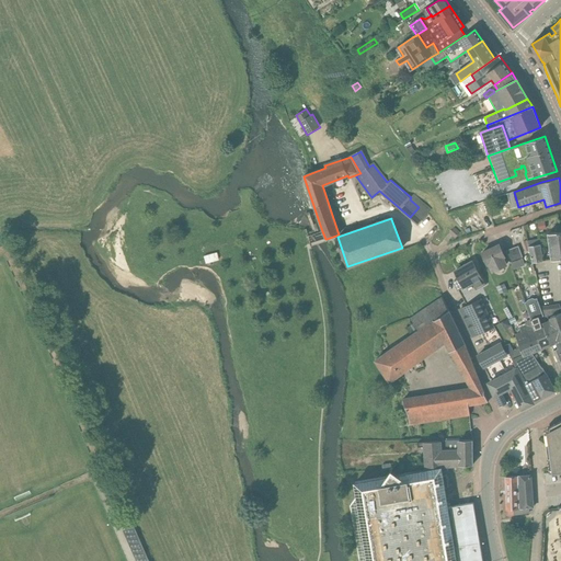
[(454,228),(449,232),(456,238),(459,233),(454,228)]
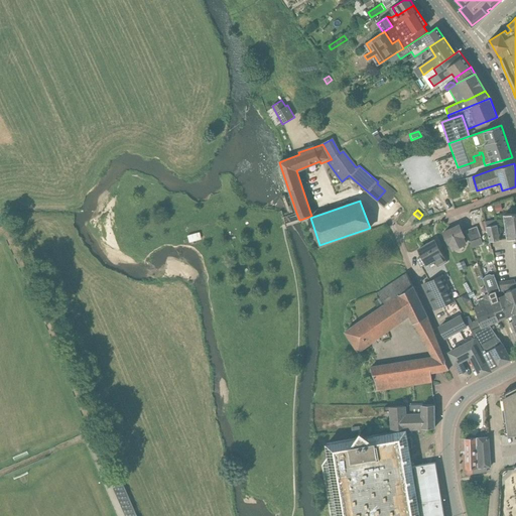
[(498,233),(499,240),(515,237),(515,213),(504,215),(507,235),(504,236),(504,232),(498,233)]
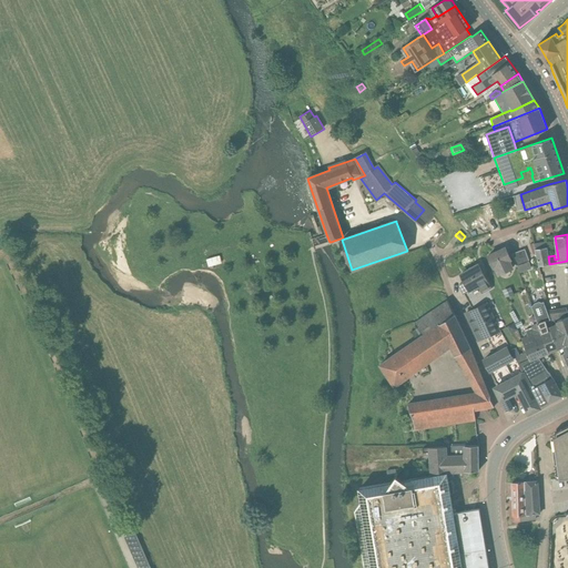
[(549,264),(548,256),(547,243),(534,244),(537,266),(549,264)]
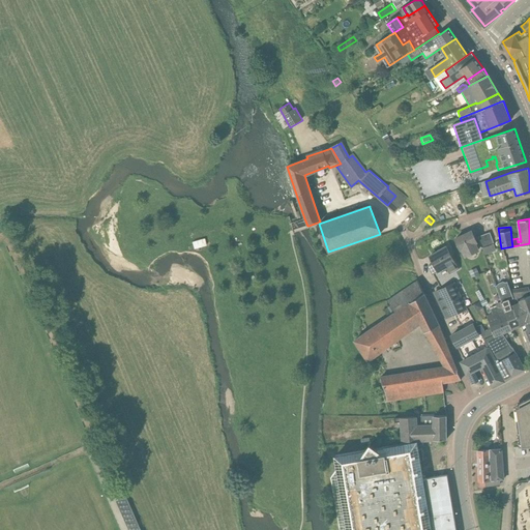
[(475,244),(477,243),(471,231),(455,239),(461,251),(463,249),(466,257),(478,251),(475,244)]
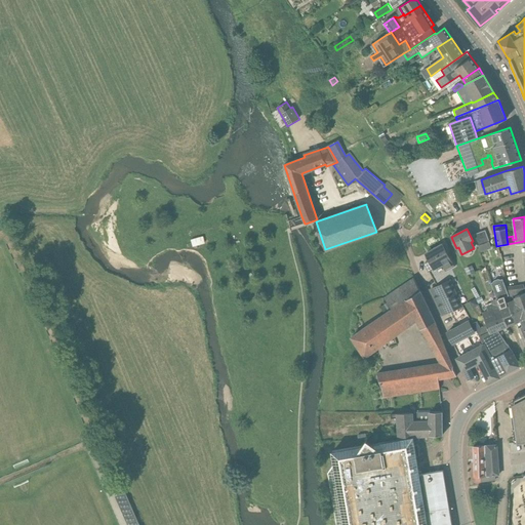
[(485,231),(474,235),(478,246),(489,242),(485,231)]
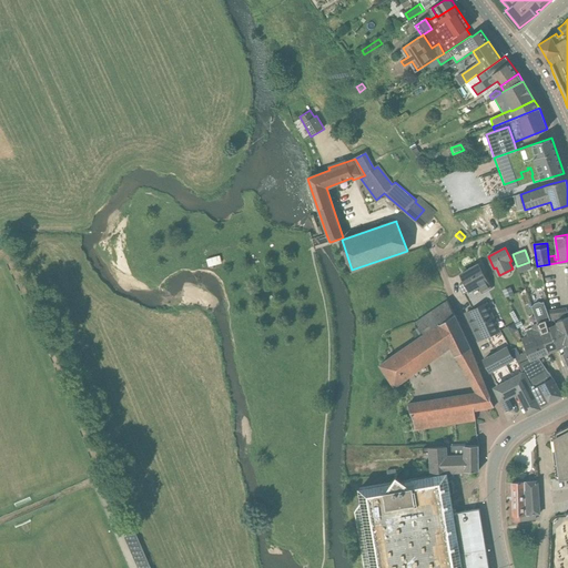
[(482,292),(488,288),(490,287),(478,265),(462,274),(465,282),(459,284),(468,300),(482,293),(482,292)]
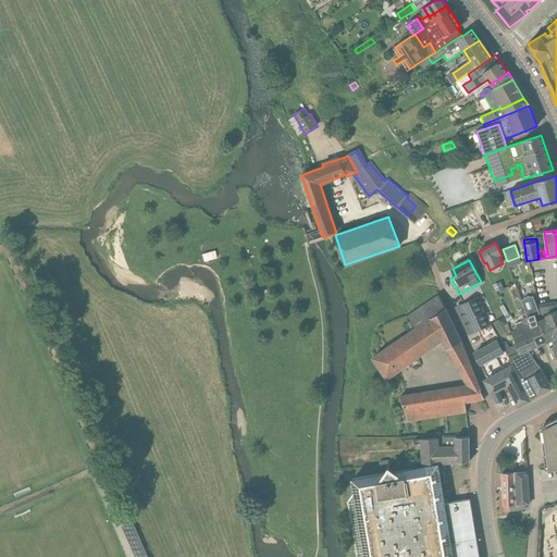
[(472,286),(472,287),(459,294),(463,304),(477,297),(483,311),(490,324),(496,321),(479,283),(472,286)]
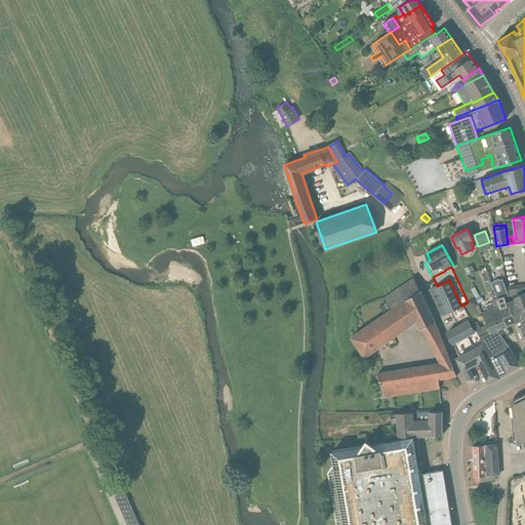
[(474,273),(472,267),(466,269),(468,275),(474,273)]
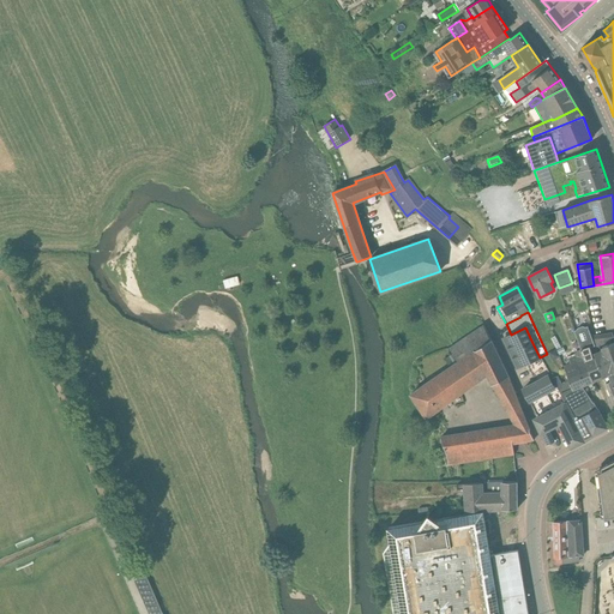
[(509,378),(491,341),(483,324),(449,348),(453,354),(445,360),(450,368),(410,395),(427,417),(489,373),(516,426),(506,427),(515,444),(534,440),(509,378)]
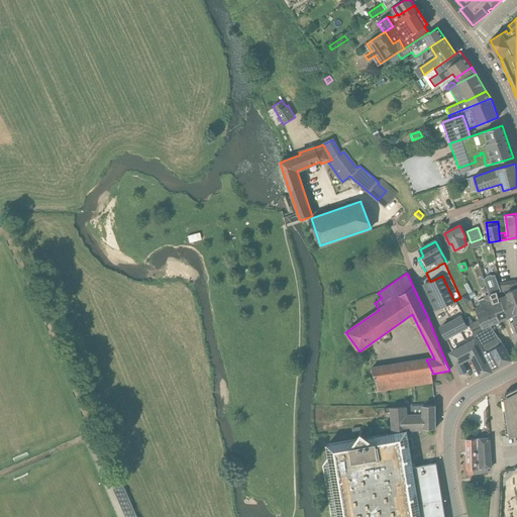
[(431,297),(448,289),(442,276),(430,282),(425,285),(431,297)]
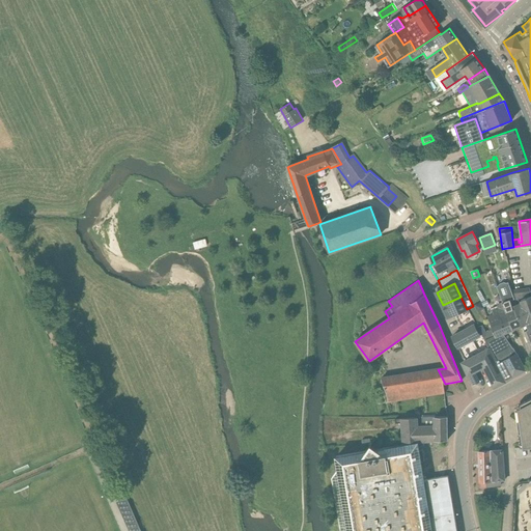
[(508,283),(506,283),(504,283),(500,284),(499,286),(496,287),(502,303),(504,308),(513,329),(522,326),(515,310),(513,310),(510,301),(514,300),(508,283)]
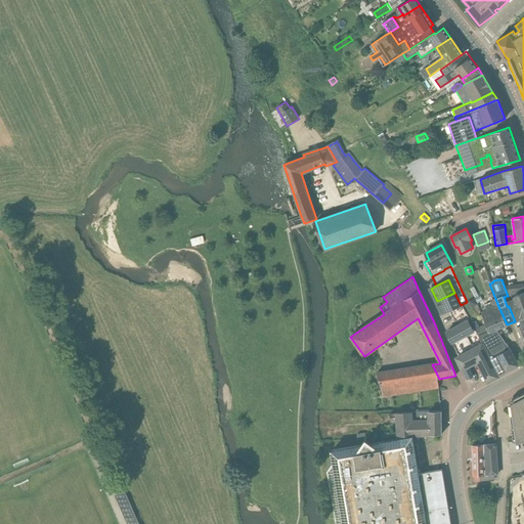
[(509,296),(523,290),(523,288),(523,285),(507,288),(509,296)]
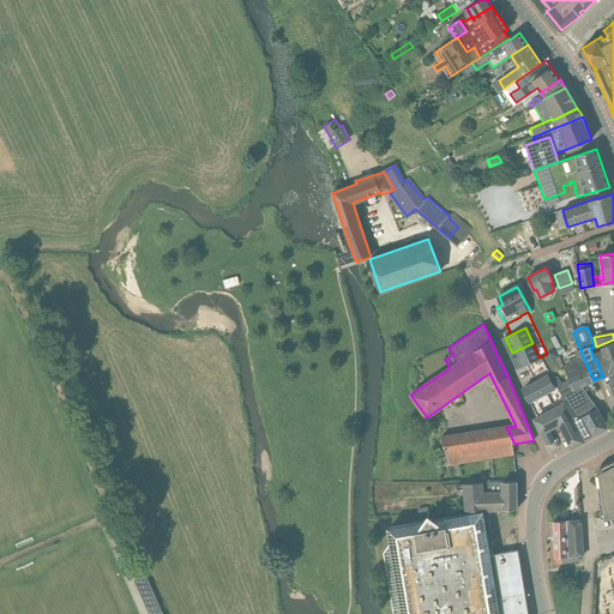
[(603,377),(613,371),(613,342),(602,348),(603,350),(595,355),(596,359),(603,377)]
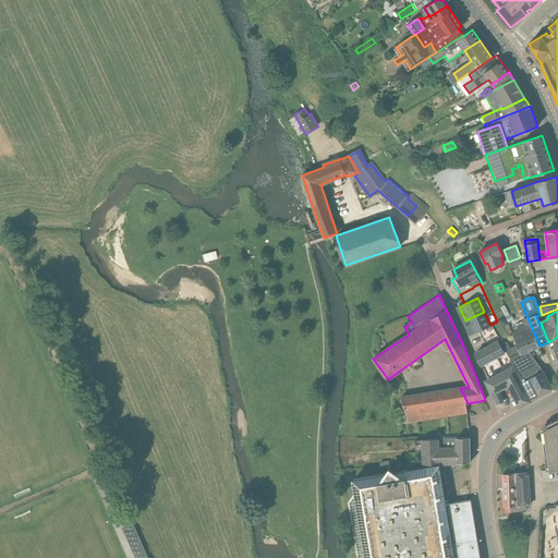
[(472,334),(490,325),(484,312),(465,320),(472,334)]
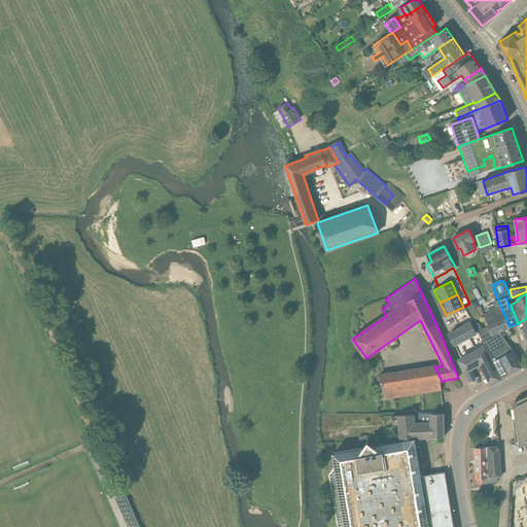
[(499,330),(510,326),(500,306),(498,301),(493,302),(493,304),(487,306),(489,312),(484,314),(489,326),(492,335),(499,331),(499,330)]
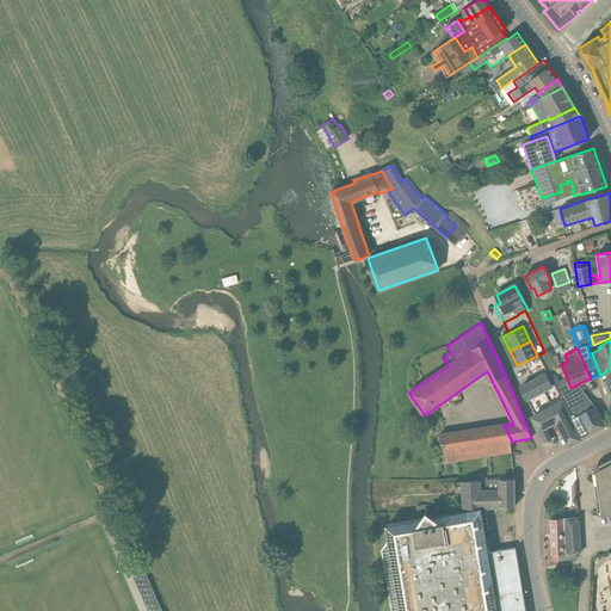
[(610,369),(600,375),(610,399),(610,369)]
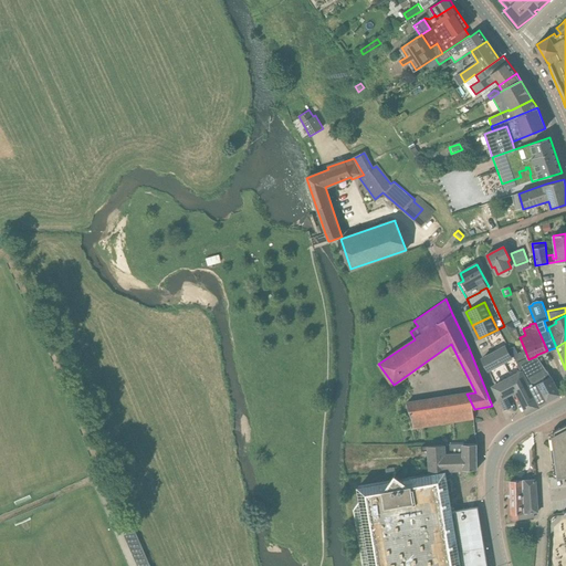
[(488,370),(498,365),(512,358),(505,347),(482,358),(488,370)]
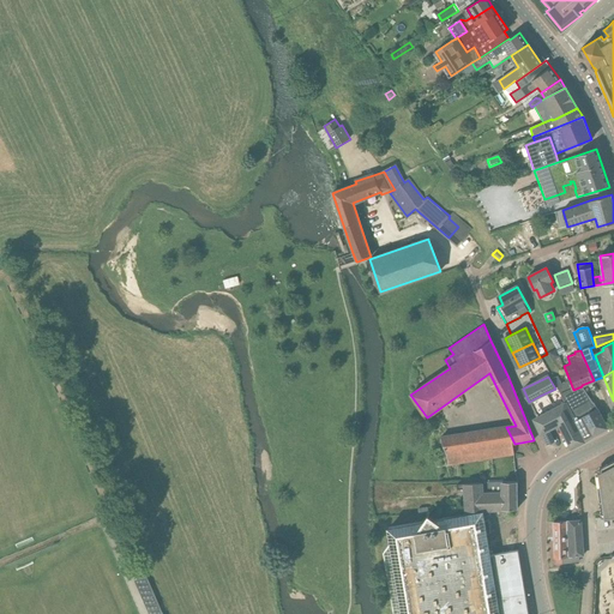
[(594,403),(582,386),(573,390),(570,380),(561,384),(557,386),(566,403),(565,403),(566,405),(565,405),(571,417),(572,417),(585,441),(608,428),(594,403)]
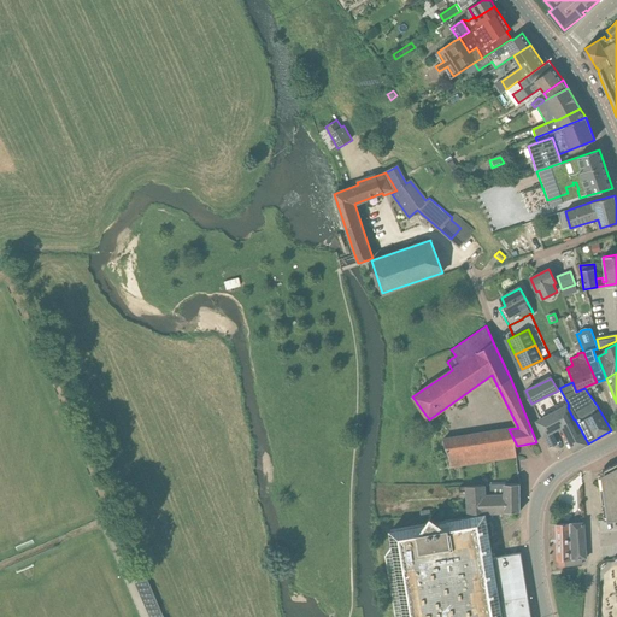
[(564,425),(574,419),(568,407),(569,407),(568,405),(538,422),(550,447),(556,444),(551,432),(564,425)]
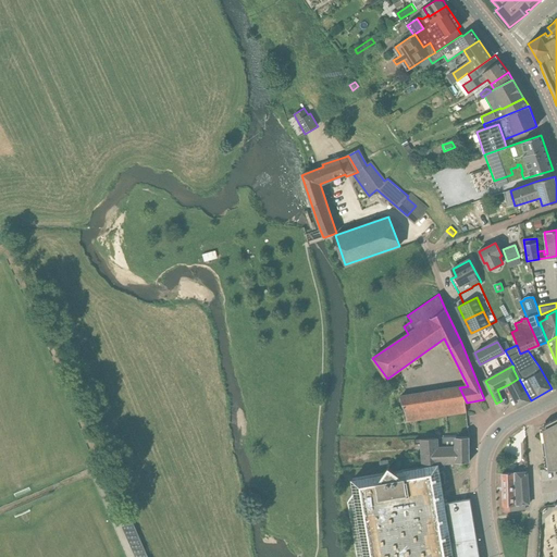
[(519,407),(531,400),(519,379),(518,379),(509,384),(519,407)]
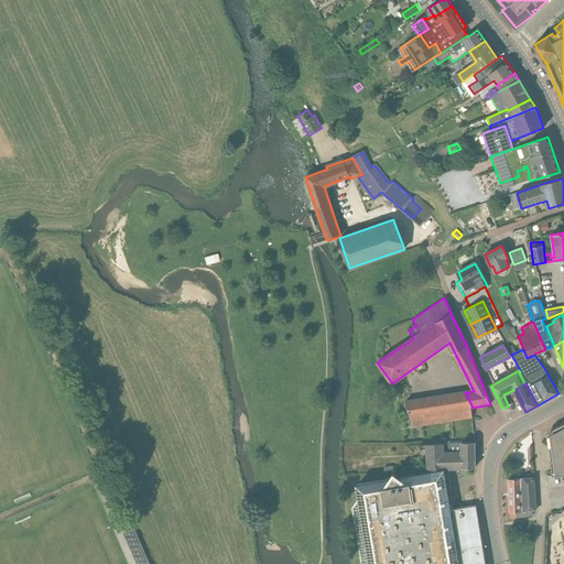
[(470,408),(473,408),(465,392),(454,393),(405,401),(408,409),(411,416),(412,426),(473,418),(470,408)]
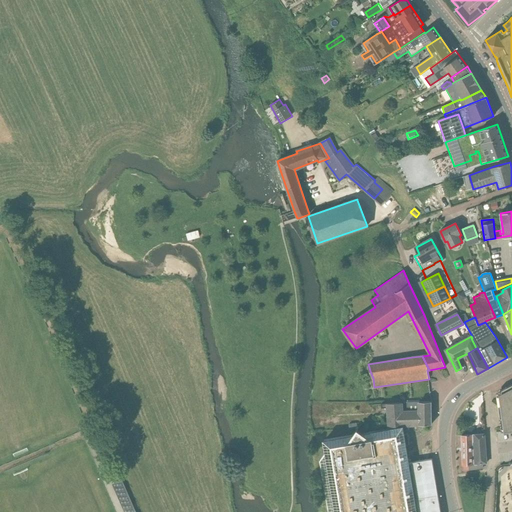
[(511,384),(501,390),(503,399),(497,400),(501,426),(502,431),(511,429),(511,384)]
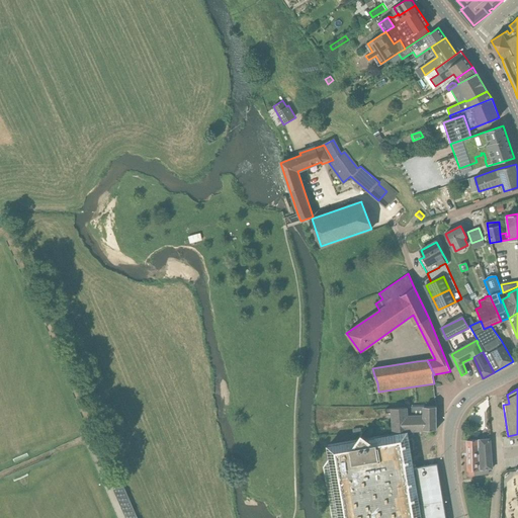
[(436,407),(426,407),(412,407),(412,416),(409,416),(408,408),(385,409),(385,414),(393,413),(394,431),(409,430),(409,431),(424,431),(424,429),(436,429),(436,407)]
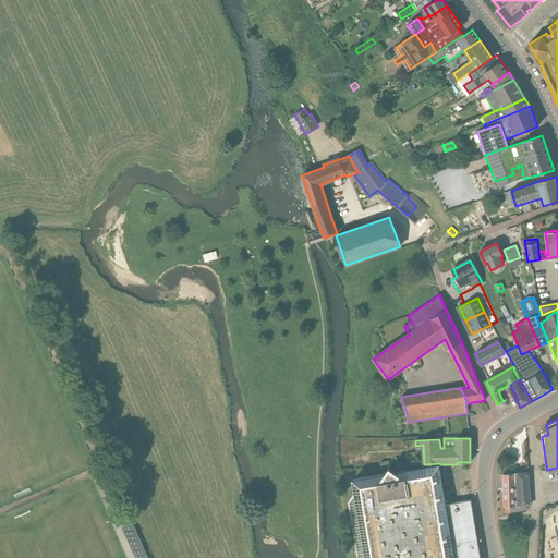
[(512,511),(526,510),(525,506),(530,505),(528,473),(502,474),(505,507),(512,507),(512,511)]
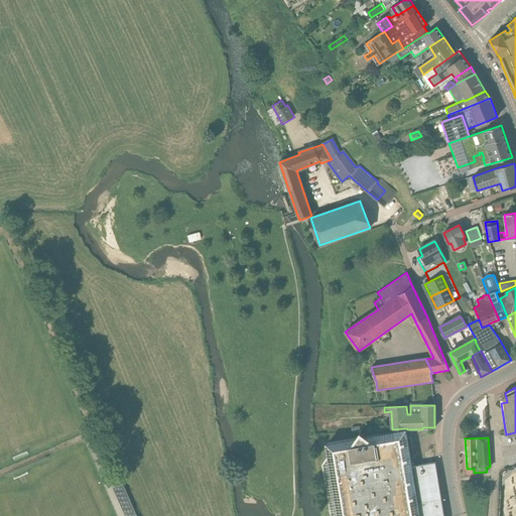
[(136,515),(122,484),(112,488),(124,515),(136,515)]
